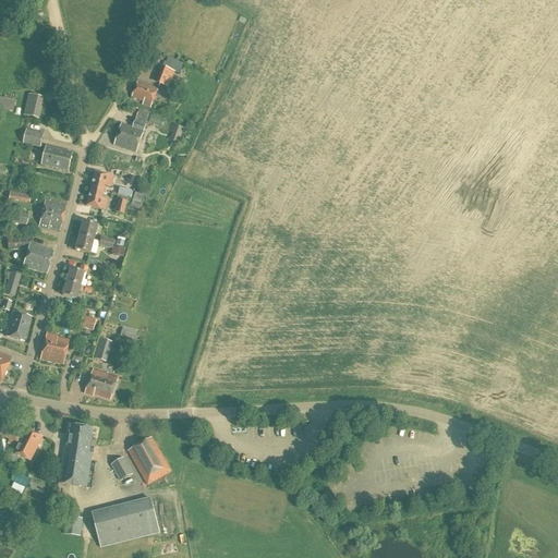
[(140,52),(144,44),(138,40),(134,50),(140,52)]
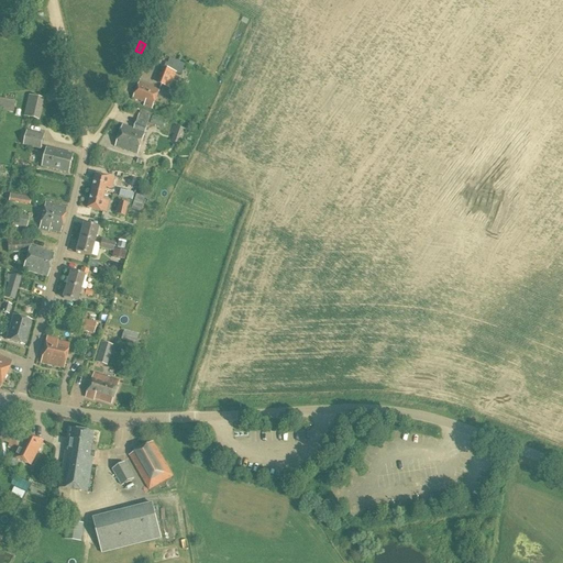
[(170,89),(176,73),(162,67),(155,84),(170,89)]
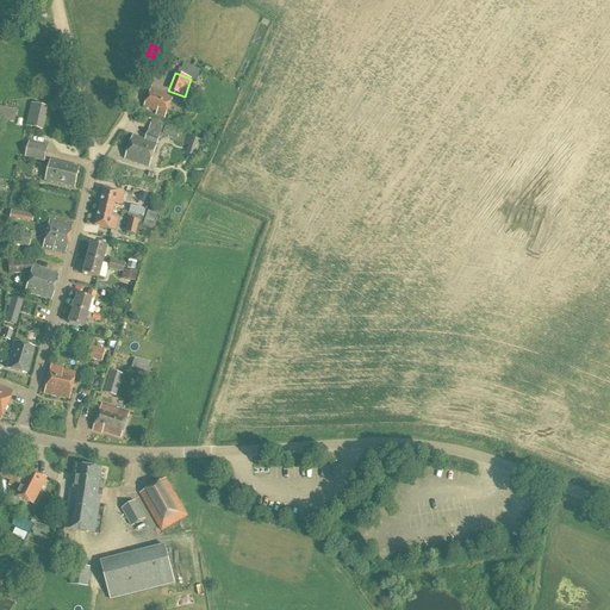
[(165,118),(173,98),(150,89),(144,106),(157,111),(156,114),(165,118)]
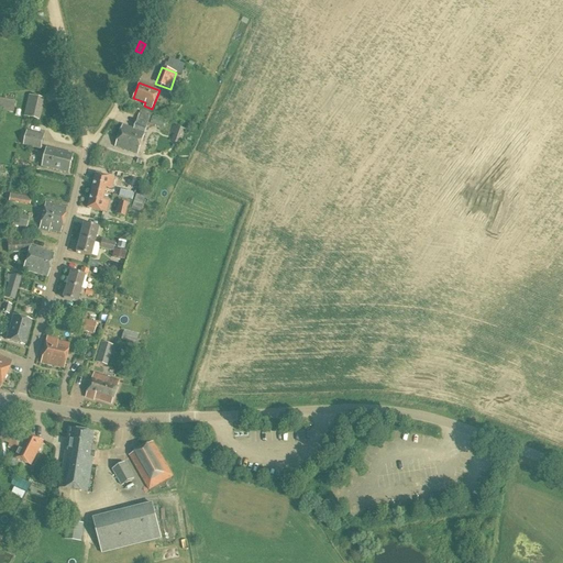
[(39,120),(44,99),(29,96),(24,117),(39,120)]
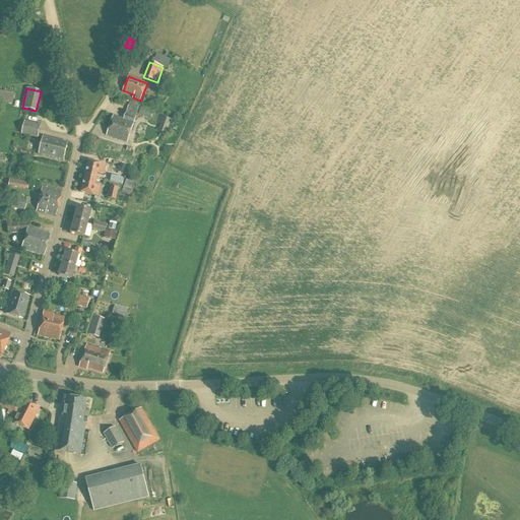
[(0,102),(12,104),(14,93),(5,91),(0,90),(0,102)]
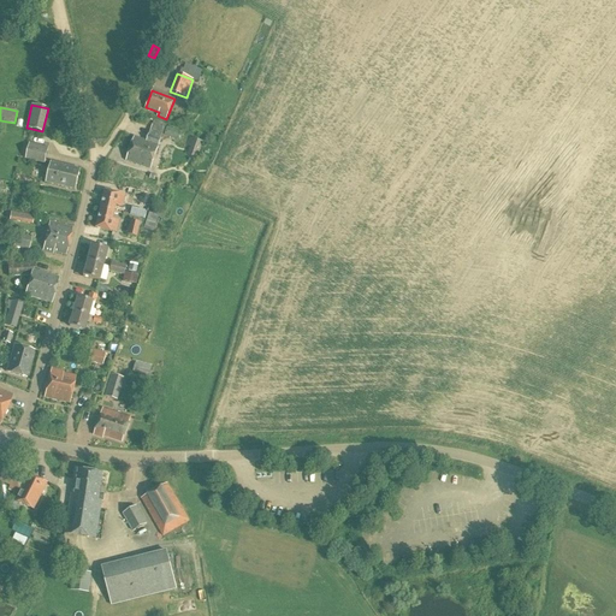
[(135,137),(126,160),(150,169),(159,146),(166,122),(154,118),(147,141),(135,137)]
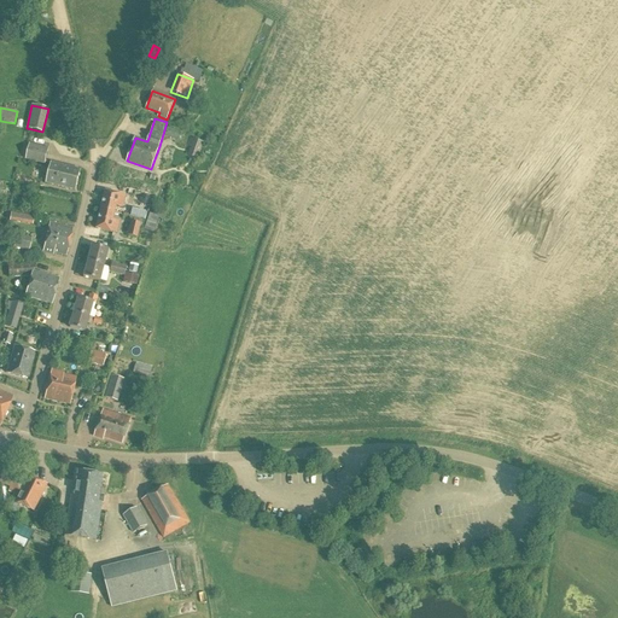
[(184,133),(168,127),(165,134),(180,140),(184,133)]
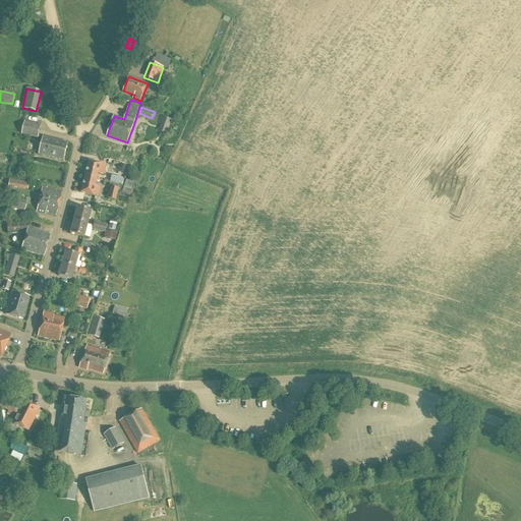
[(163,117),(161,124),(169,127),(172,120),(163,117)]
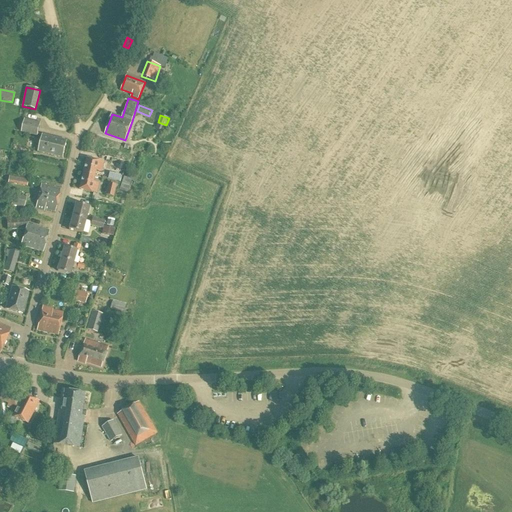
[(37,136),(40,122),(24,118),(21,132),(37,136)]
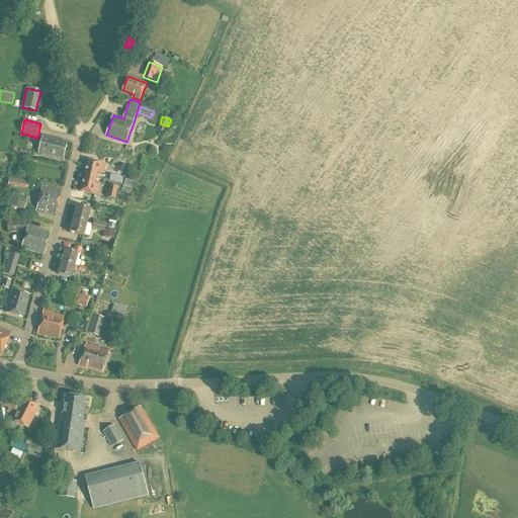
[(64,160),(68,143),(42,137),(38,154),(64,160)]
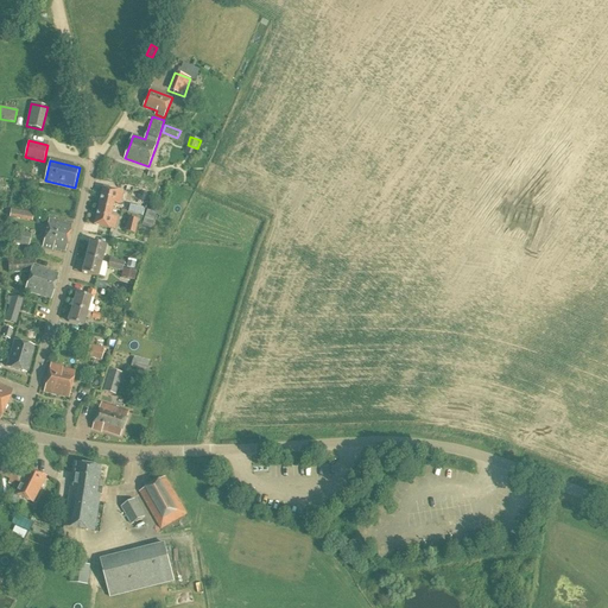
[(97,206),(112,209),(114,202),(120,204),(122,192),(102,188),(97,206)]
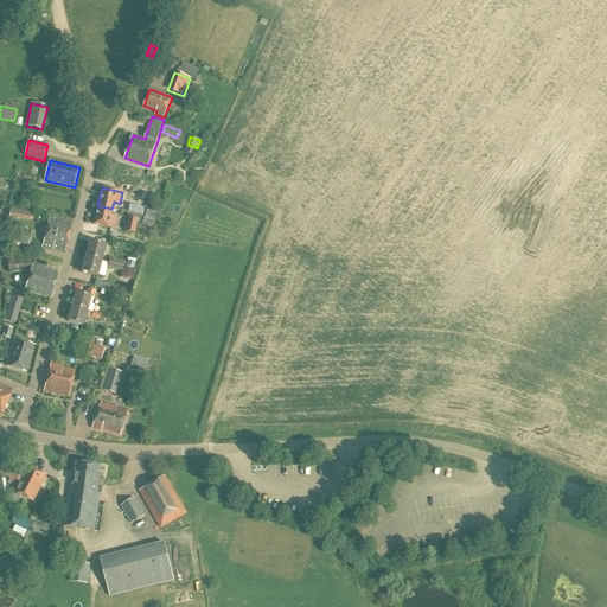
[(138,193),(136,198),(141,202),(146,199),(147,195),(144,191),(138,193)]
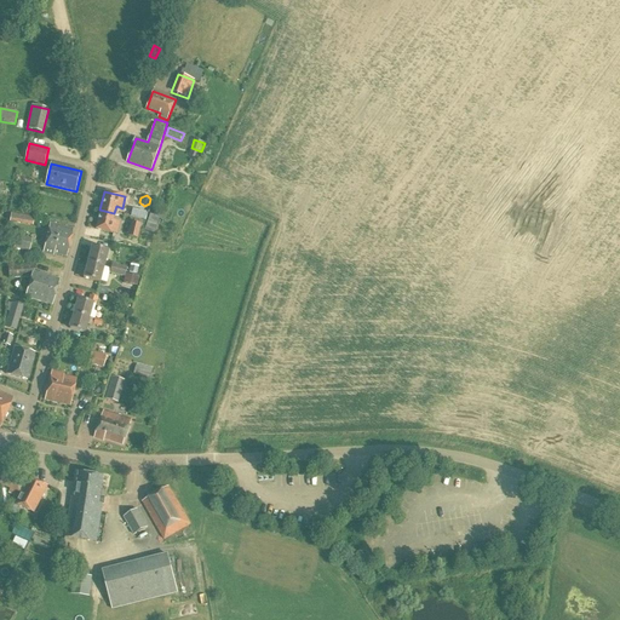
[(162,220),(166,212),(155,208),(153,214),(149,214),(144,230),(154,234),(158,219),(162,220)]
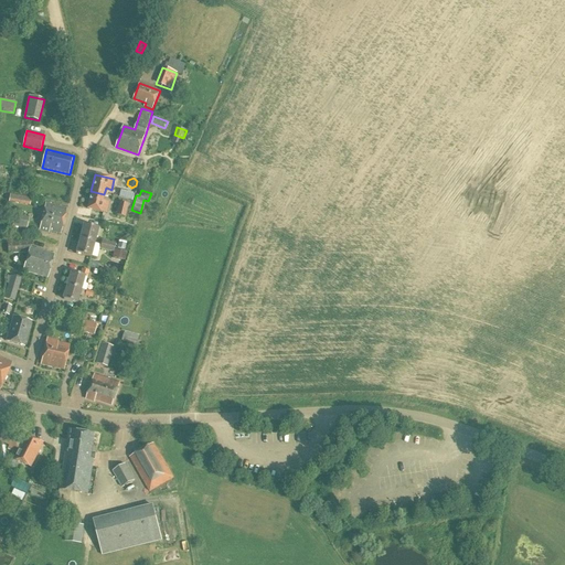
[(103,201),(104,194),(91,191),(87,209),(106,213),(109,202),(103,201)]
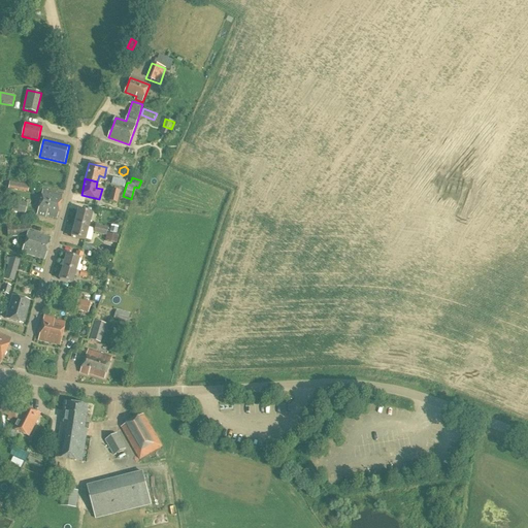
[(57,218),(62,195),(42,190),(36,216),(45,218),(45,216),(57,218)]
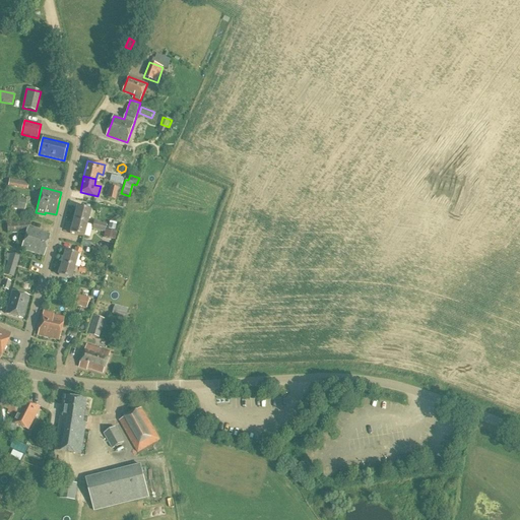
[(115,200),(116,196),(118,189),(112,187),(109,187),(107,198),(115,200)]
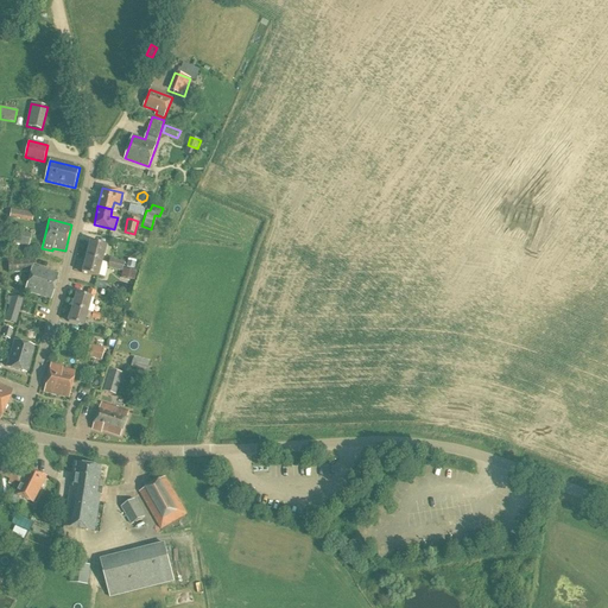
[(29,246),(31,234),(16,230),(12,242),(29,246)]
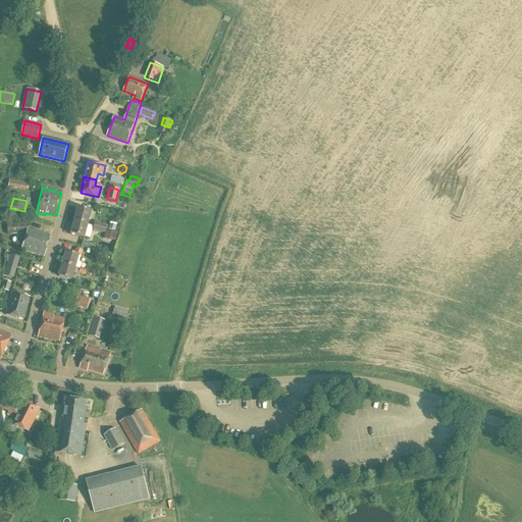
[(73,220),(87,224),(91,211),(76,207),(73,220)]
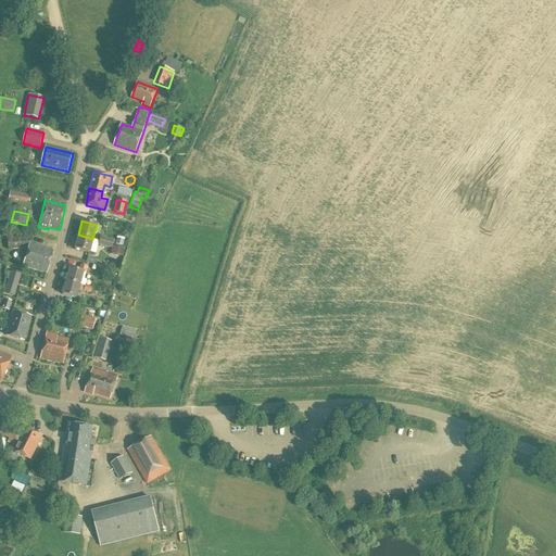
[(53,251),(29,244),(33,235),(7,236),(8,251),(27,251),(22,266),(46,274),(53,251)]
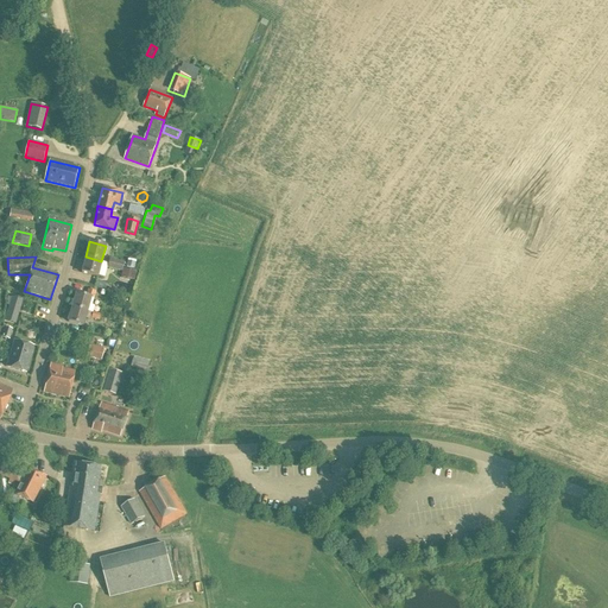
[(97,277),(101,261),(86,257),(81,272),(97,277)]
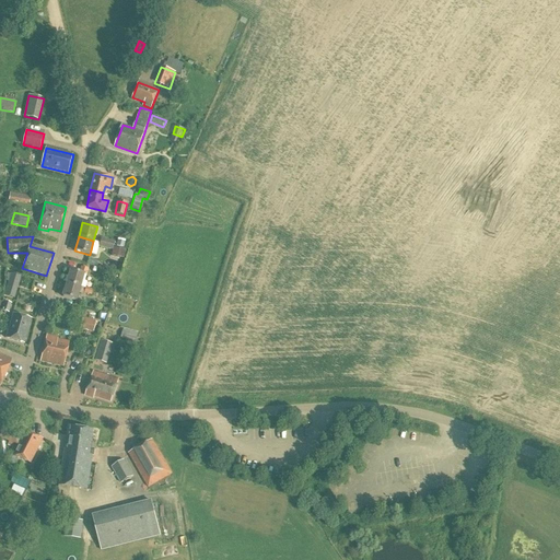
[(112,251),(114,242),(101,238),(98,246),(112,251)]
